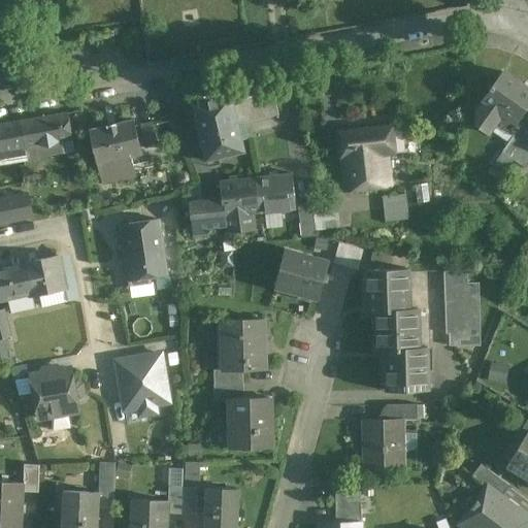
[(527,104),(527,89),(503,72),(493,86),(490,89),(491,90),(484,100),(479,108),(476,126),(489,134),(491,130),(508,141),(521,125),(517,122),(527,104)]
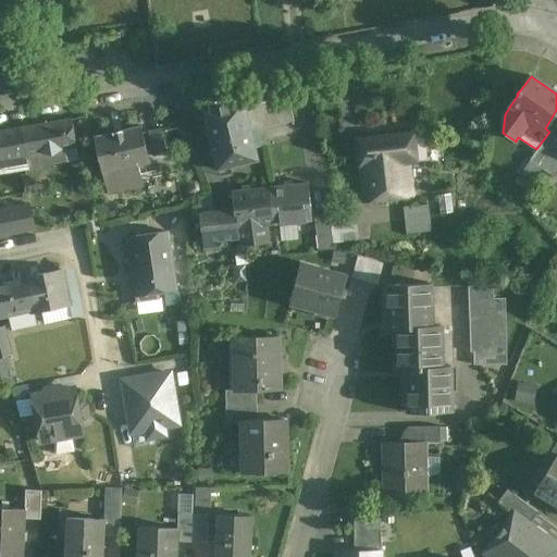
[(245,101),(203,111),(218,169),(258,160),(245,101)]
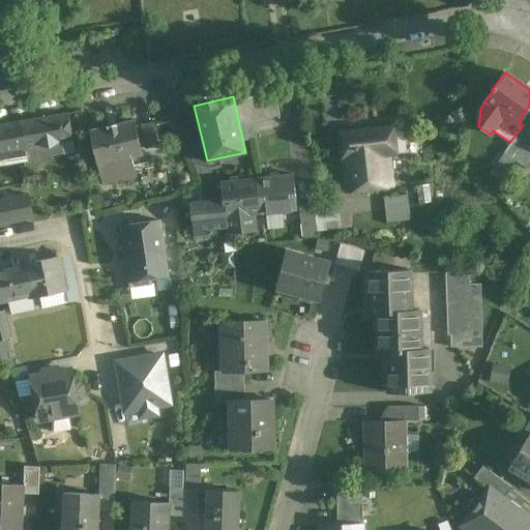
[(67,114),(22,122),(26,149),(34,148),(54,144),(72,141),(67,114)]
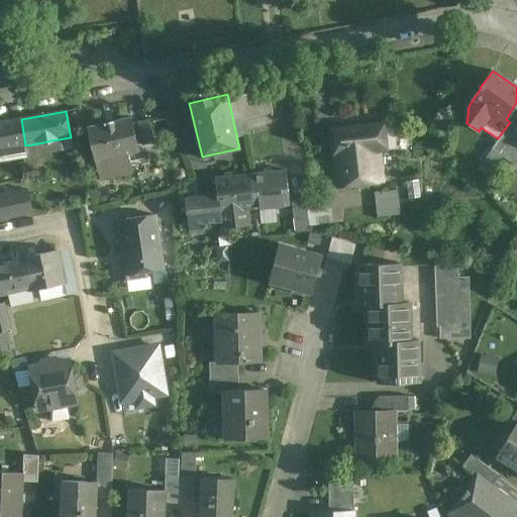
[(130,117),(87,127),(95,161),(127,153),(138,151),(130,117)]
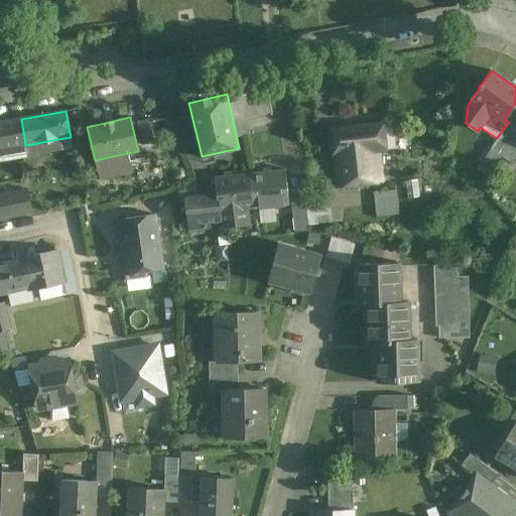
[(21,118),(0,121),(0,151),(25,147),(25,145),(21,119),(21,118)]
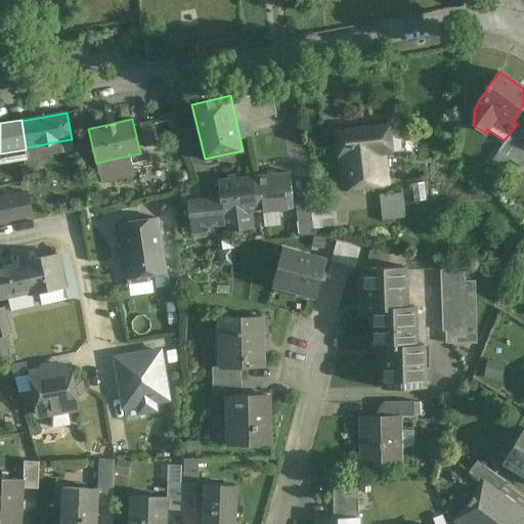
[(149,121),(139,123),(144,147),(155,145),(149,121)]
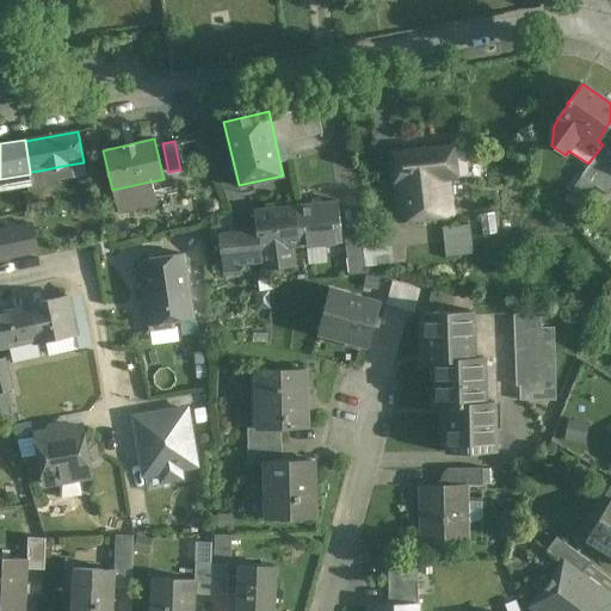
[(588,164),(580,176),(594,185),(610,161),(610,149),(603,144),(588,164)]
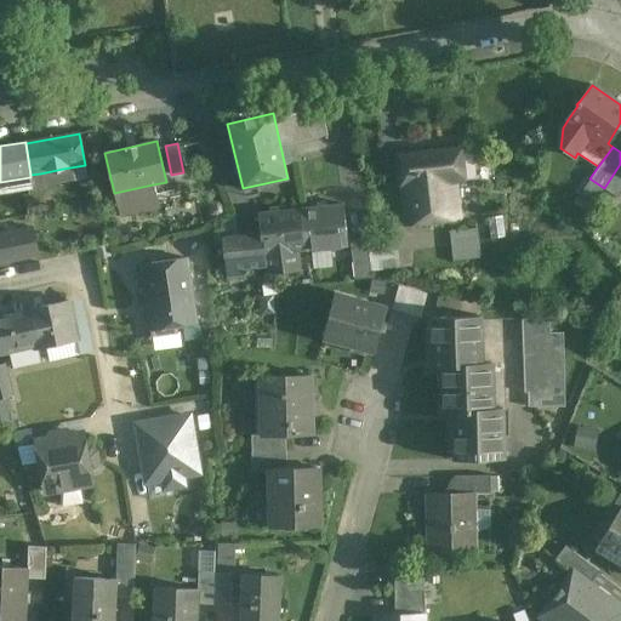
[(459,151),(463,180),(478,177),(473,149),(459,151)]
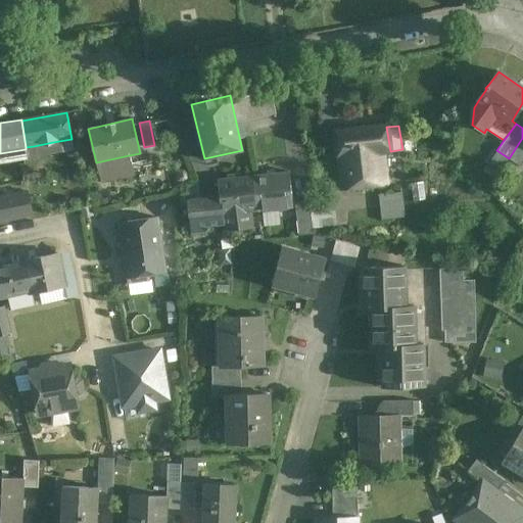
[(386,127),(336,135),(339,158),(383,152),(390,151),(386,127)]
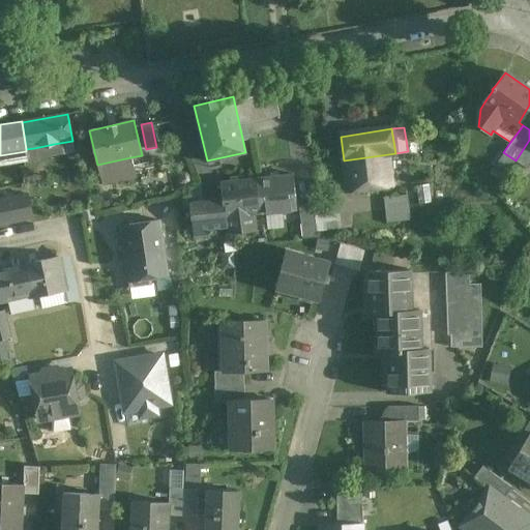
[(529,140),(516,160),(527,169),(529,164),(529,140)]
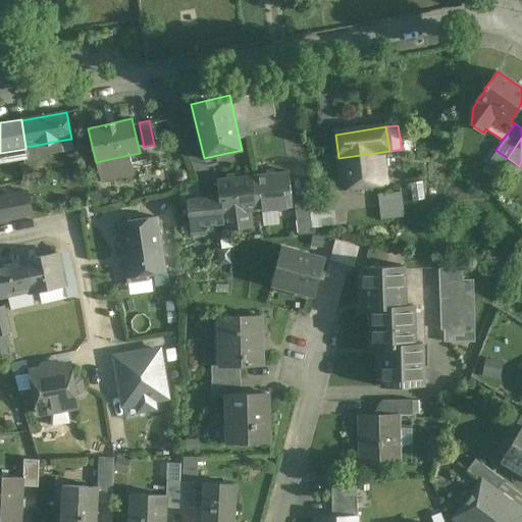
[(53,142),(34,146),(35,153),(55,149),(53,142)]
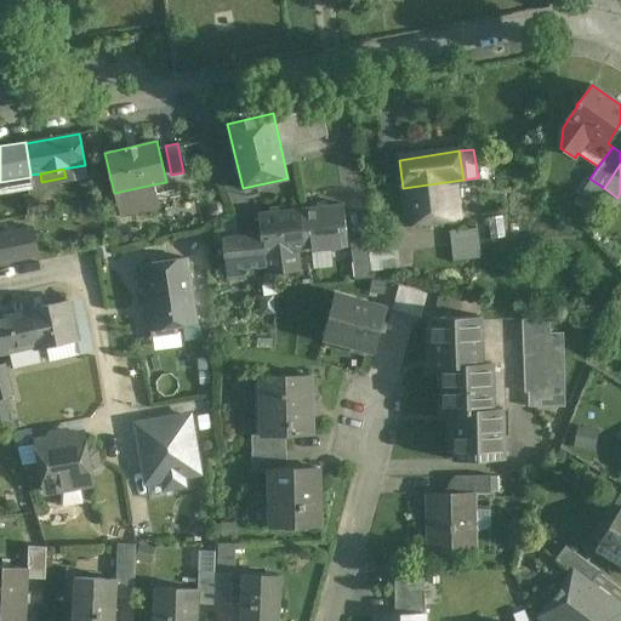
[(455,181),(403,188),(409,226),(461,218),(455,181)]
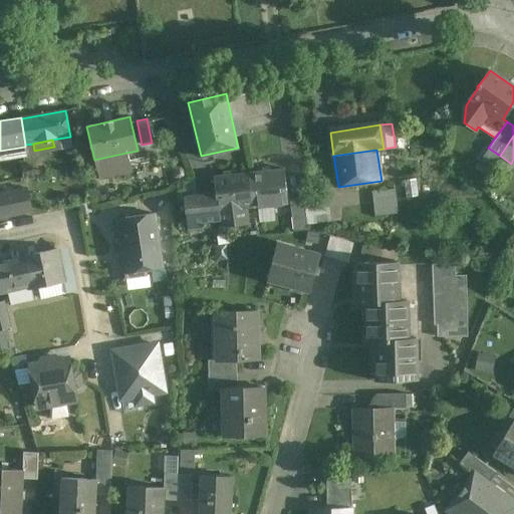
[(126,153),(94,160),(98,180),(132,173),(126,153)]
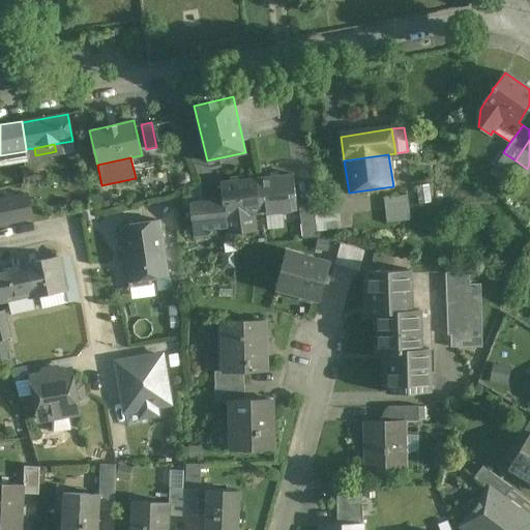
[(293,174),(257,178),(258,179),(257,179),(261,213),(262,213),(297,210),(293,174)]
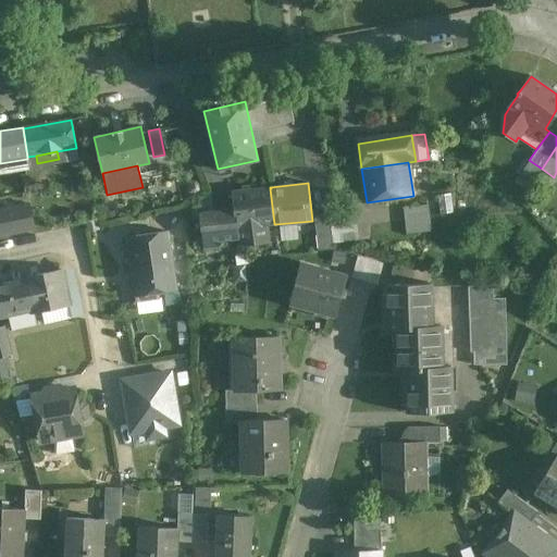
[(270,188),(233,192),(235,210),(200,214),(203,249),(219,247),(219,240),(238,238),(237,229),(268,225),(274,224),(270,188)]
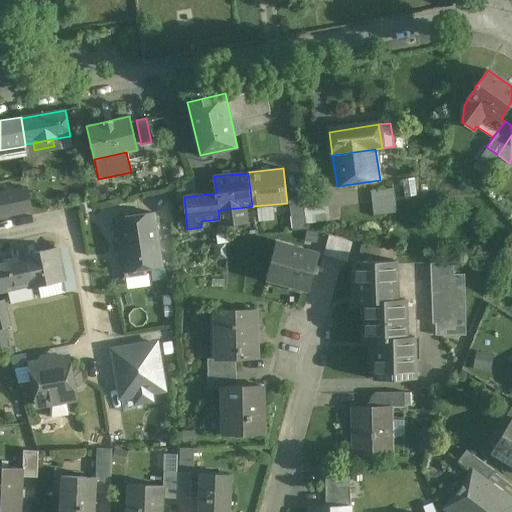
[(394,188),(371,190),(373,214),(396,212),(394,188)]
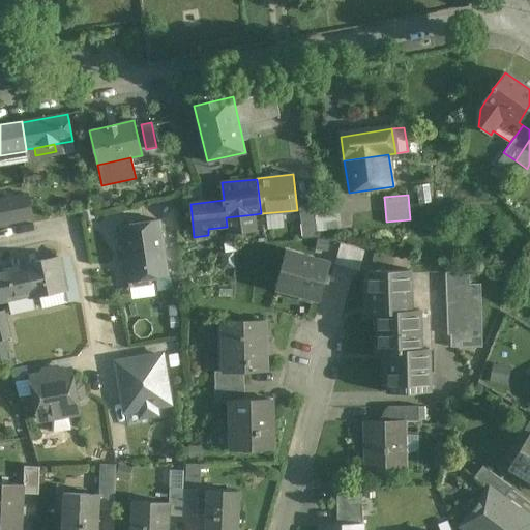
[(313,204),(299,206),(303,239),(317,237),(315,222),(314,208),(313,204)]
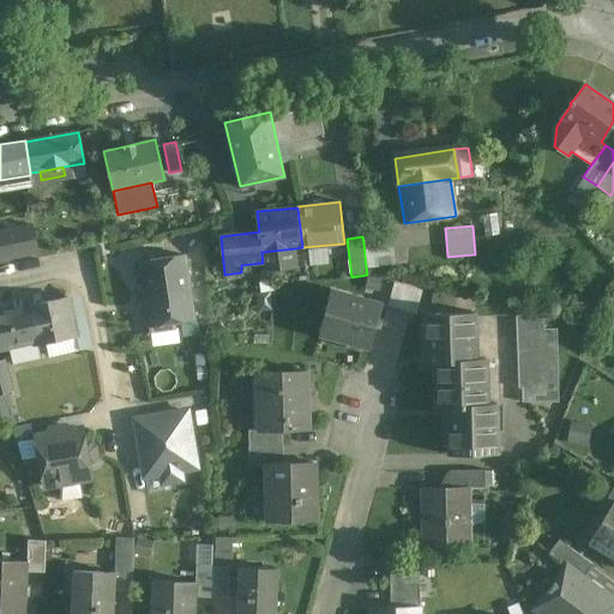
[(363,241),(365,257),(375,256),(392,254),(390,239),(363,241)]
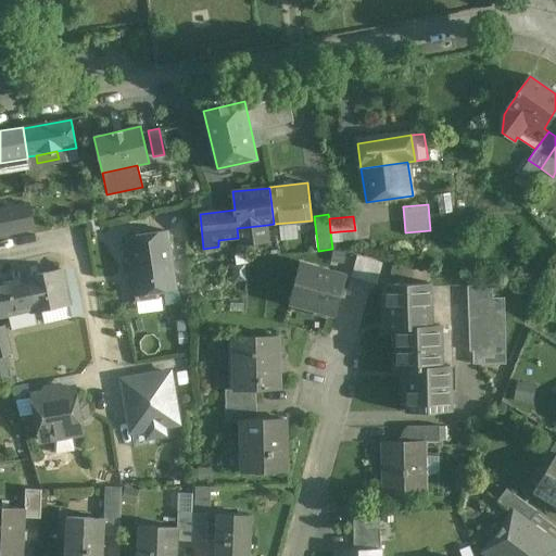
[(267,225),(237,228),(238,238),(239,245),(269,242),(267,225)]
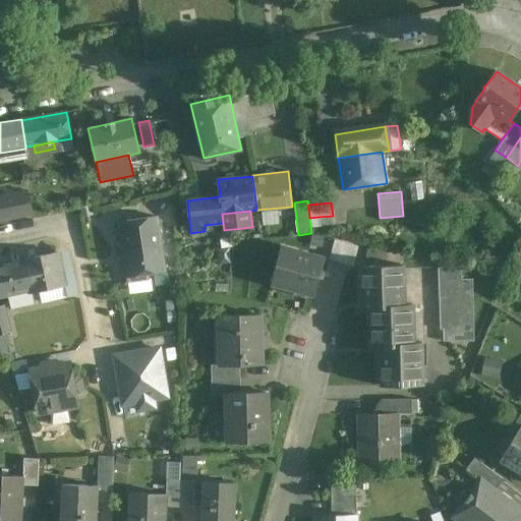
[(156,217),(118,223),(127,276),(128,276),(129,281),(149,278),(148,273),(165,270),(156,217)]
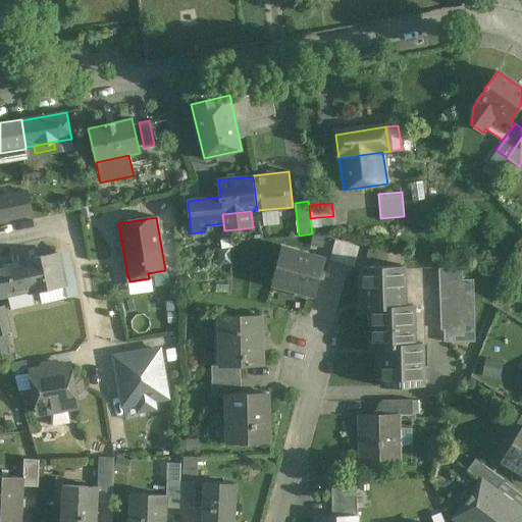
[(310,218),(312,233),(320,232),(319,217),(310,218)]
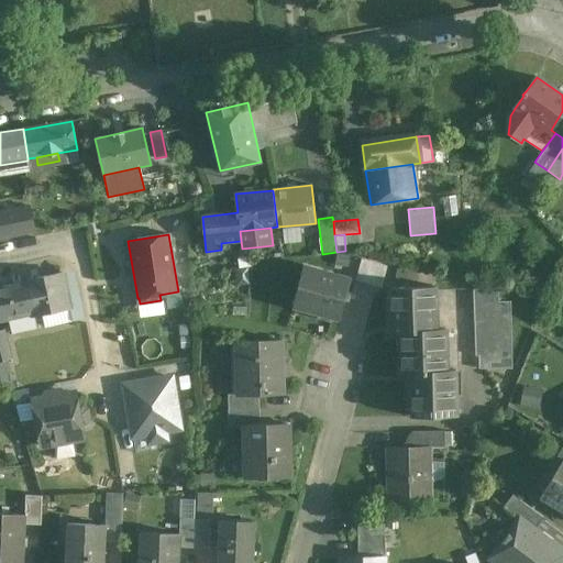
[(351,279),(305,266),(294,307),(340,319),(351,279)]
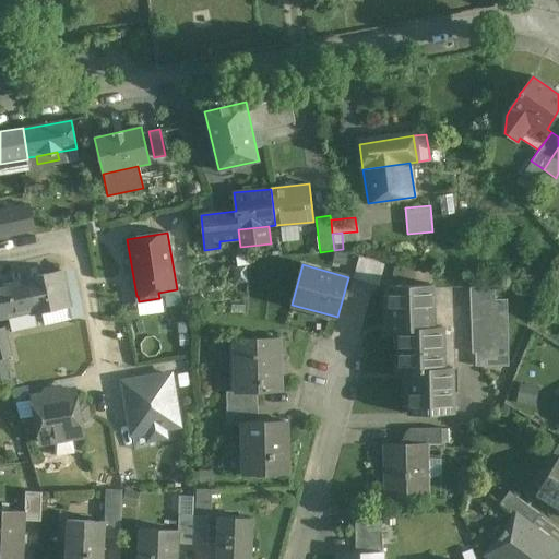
[(63,271),(26,278),(26,280),(27,280),(35,311),(34,311),(34,313),(68,307),(71,306),(66,281),(63,271)]
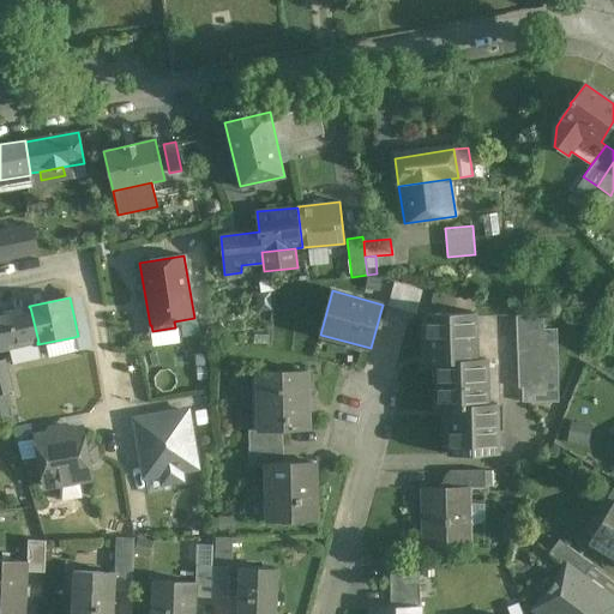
[(78,336),(74,337),(77,349),(94,345),(84,305),(72,308),(78,336)]
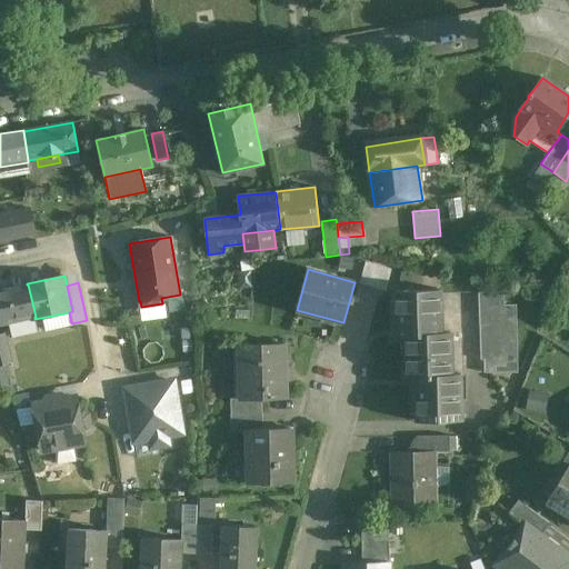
[(27,285),(0,290),(0,323),(9,322),(35,317),(36,317),(28,285),(27,285)]
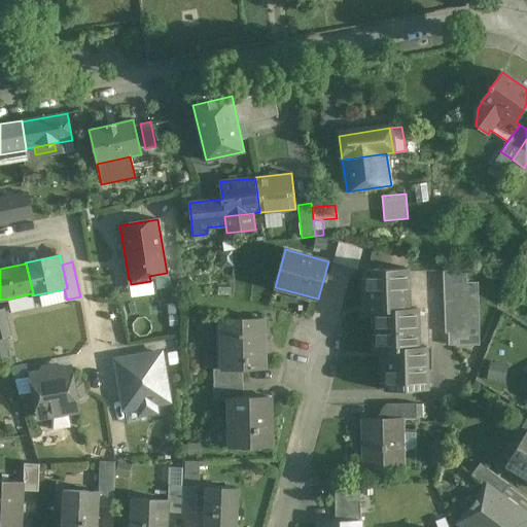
[(478,339),(478,289),(466,289),(466,269),(445,269),(445,295),(446,295),(446,320),(454,320),(454,340),(478,339)]
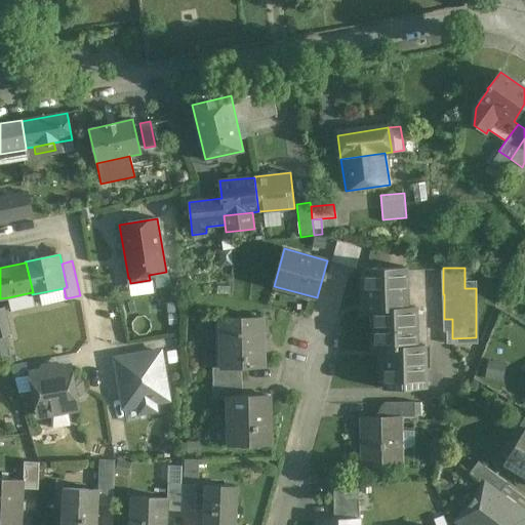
[(407,307),(406,269),(364,270),(365,310),(374,310),(375,349),(385,349),(386,389),(428,388),(427,347),(417,347),(416,307),(407,307)]
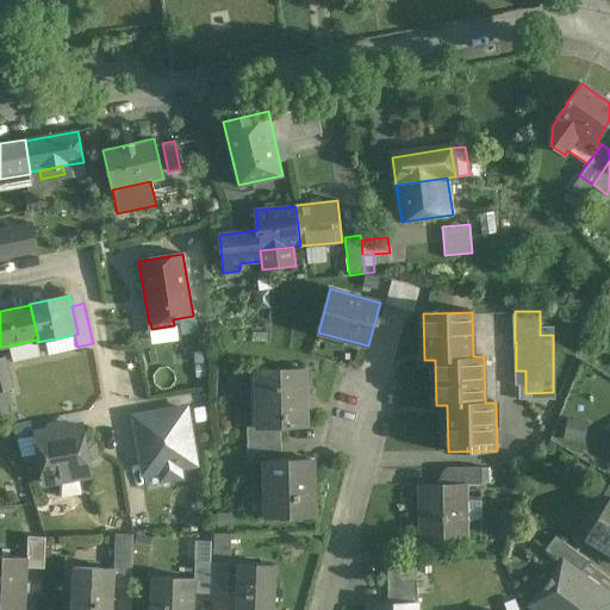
[(39,355),(37,342),(37,340),(10,346),(13,361),(39,355)]
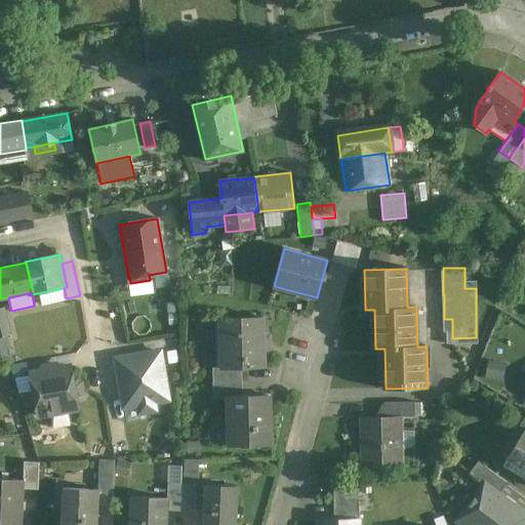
[(0,309),(0,335),(6,334),(10,334),(4,309),(0,309)]
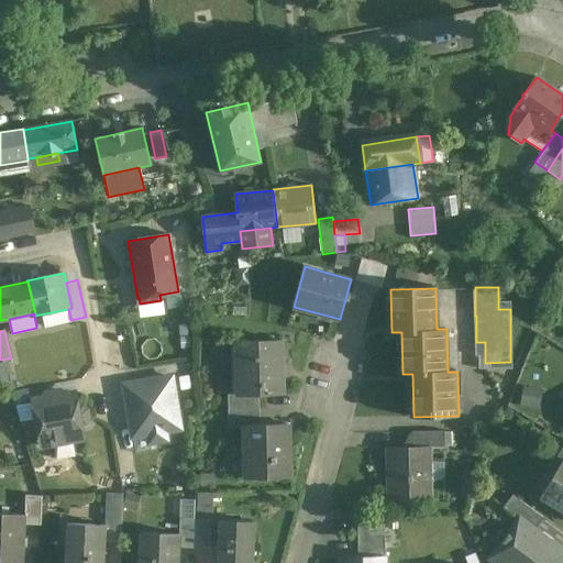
[(282,341),(238,342),(239,393),(239,395),(261,394),(283,394),(282,341)]
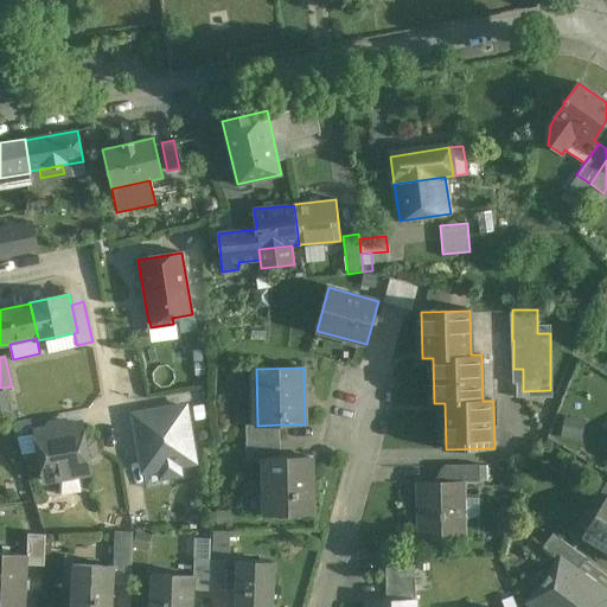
[(7,387),(0,388),(0,410),(2,422),(16,420),(7,387)]
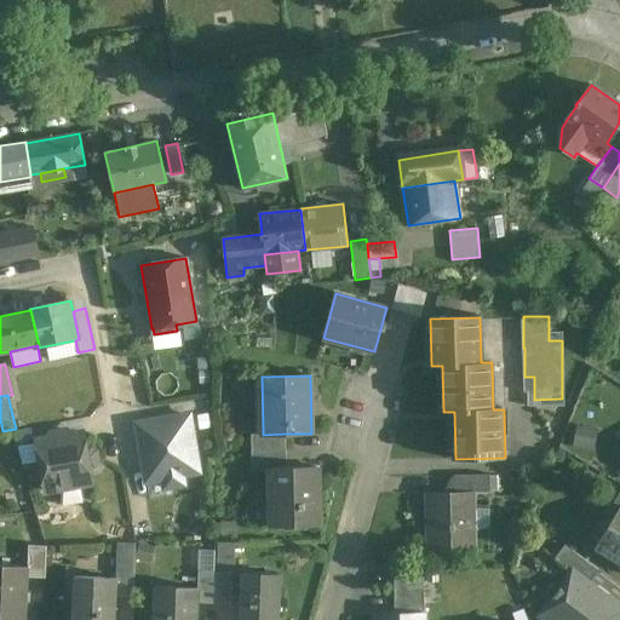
[(136,419),(147,482),(164,480),(166,488),(208,481),(196,408),(136,419)]
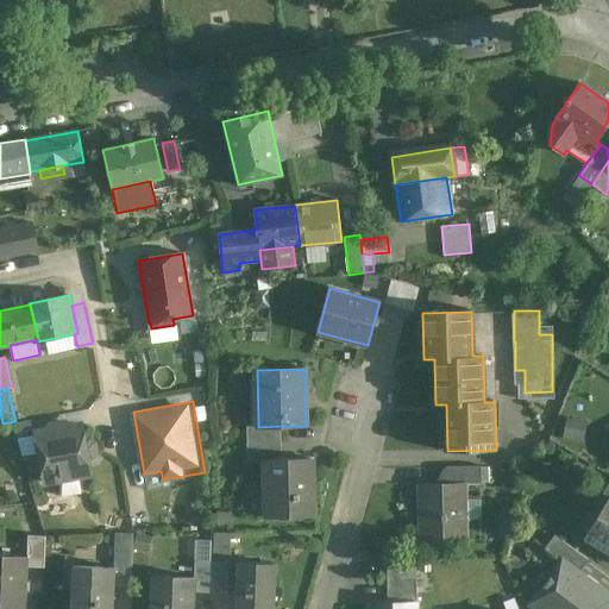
[(282,426),(258,427),(258,425),(248,425),(249,444),(283,443),(282,426)]
